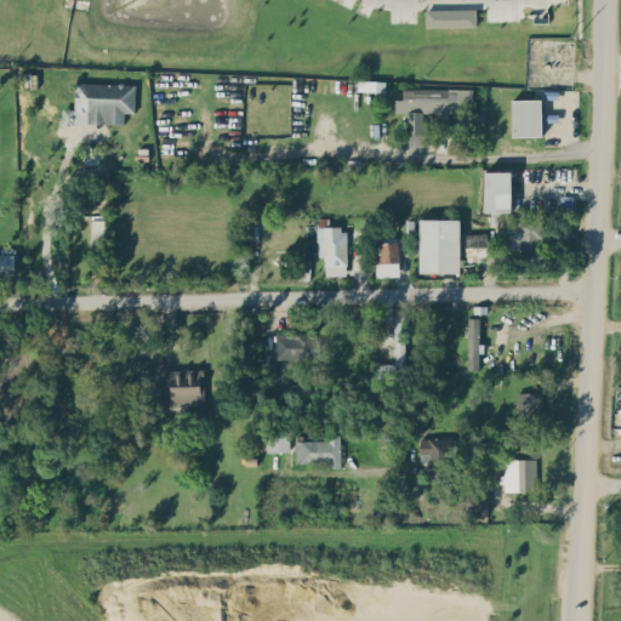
[(426,9),(426,27),(477,27),(476,9),(426,9)]
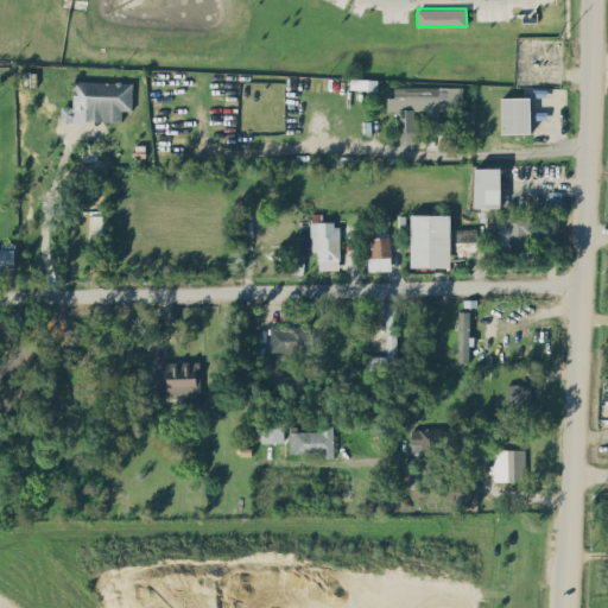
[(121,122),(122,109),(132,111),(133,82),(74,80),(73,106),(61,106),(61,120),(121,122)]
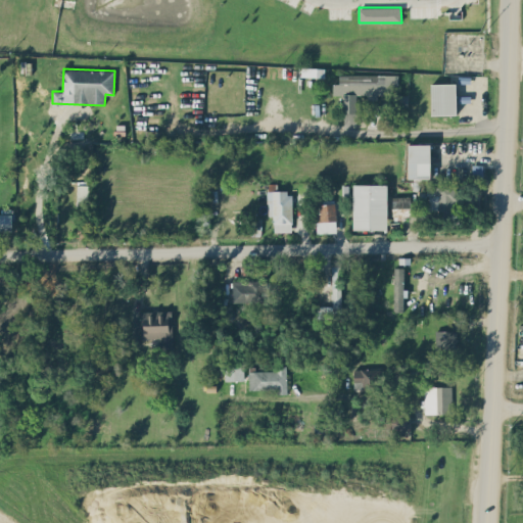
[(398,74),(339,74),(339,84),(333,84),(333,94),(343,94),(343,112),(355,112),(357,96),(378,96),(378,92),(398,92),(398,74)]
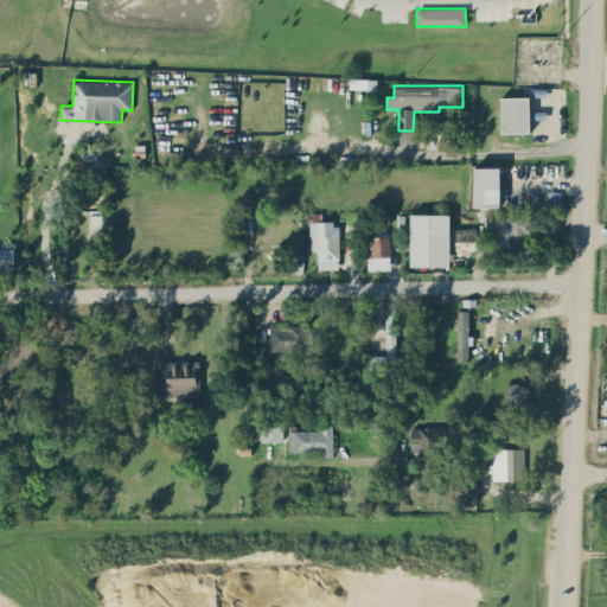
[(500,97),(500,133),(530,132),(529,96),(500,97)]
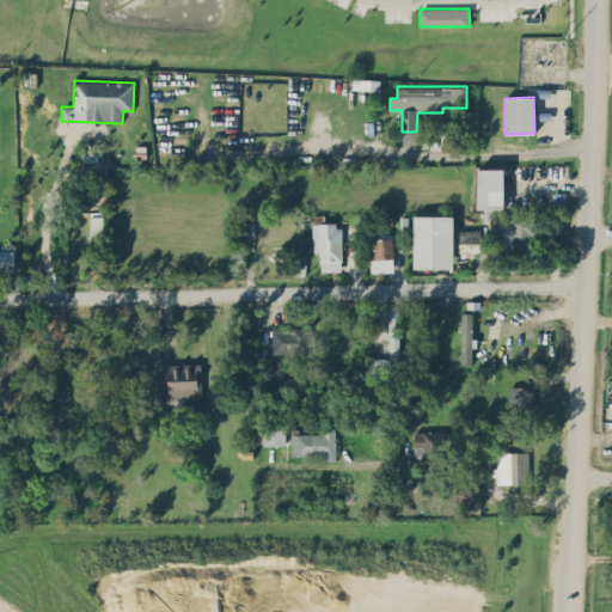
[(477,110),(460,110),(460,124),(476,124),(477,110)]
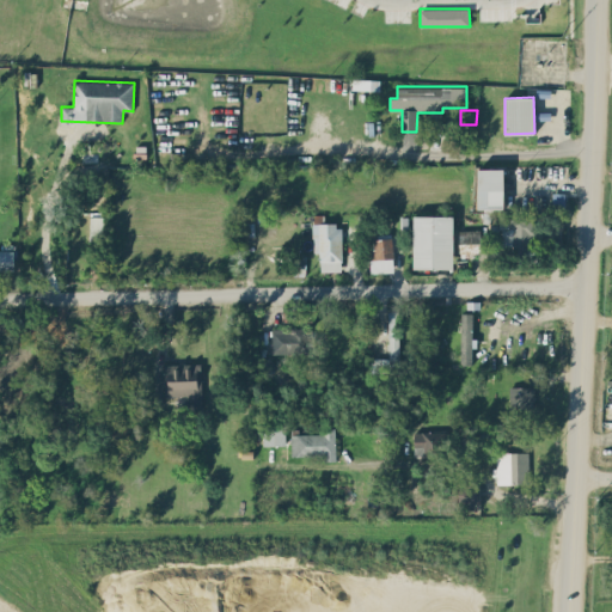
[(503,208),(505,167),(478,167),(477,208),(503,208)]
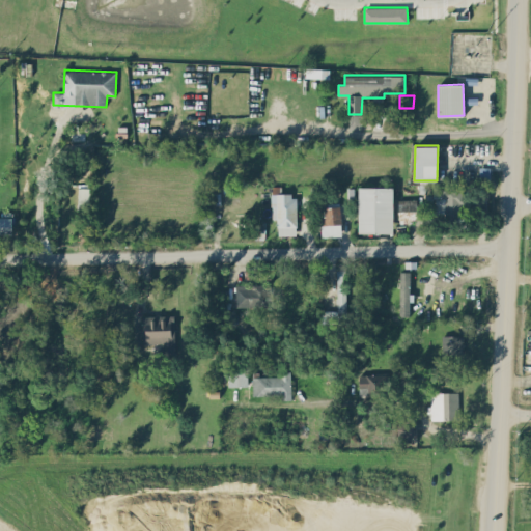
[(490,167),(480,167),(479,179),(490,180),(490,167)]
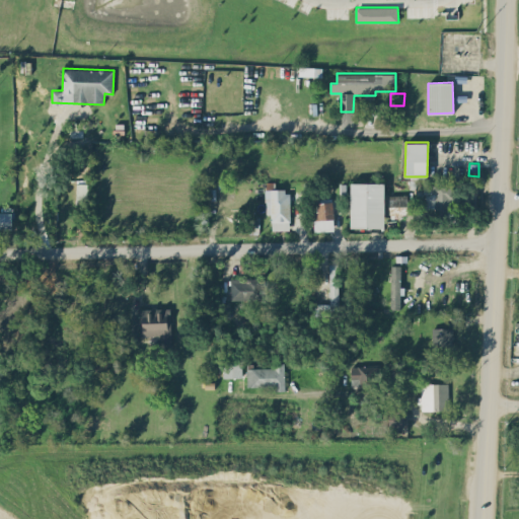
[(385,182),(351,181),(350,227),(384,228),(385,182)]
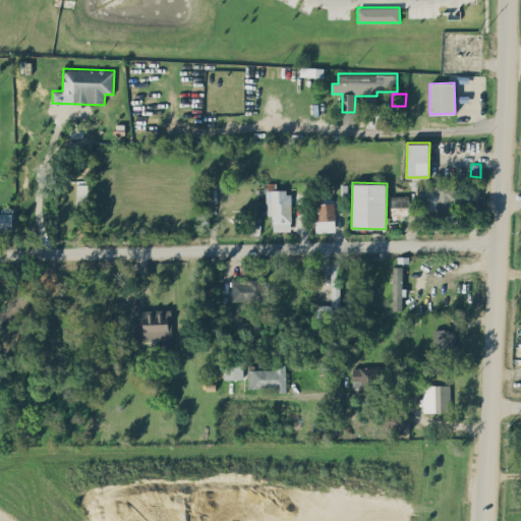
[(88,184),(76,183),(76,203),(88,203),(88,184)]
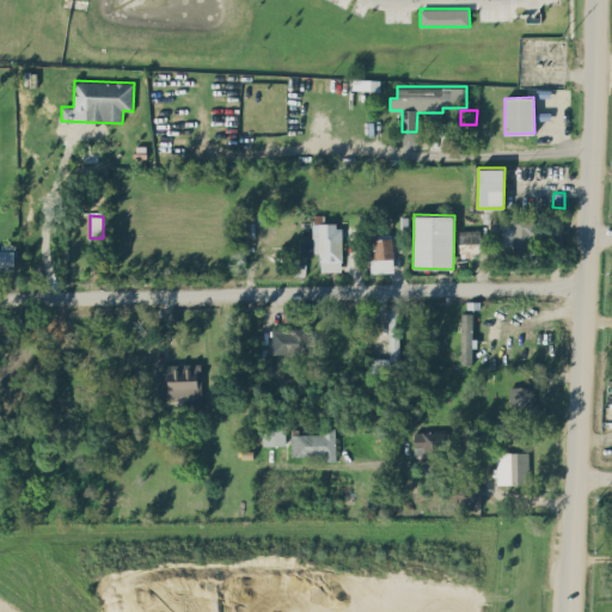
[(534,215),(501,216),(501,245),(534,244),(534,215)]
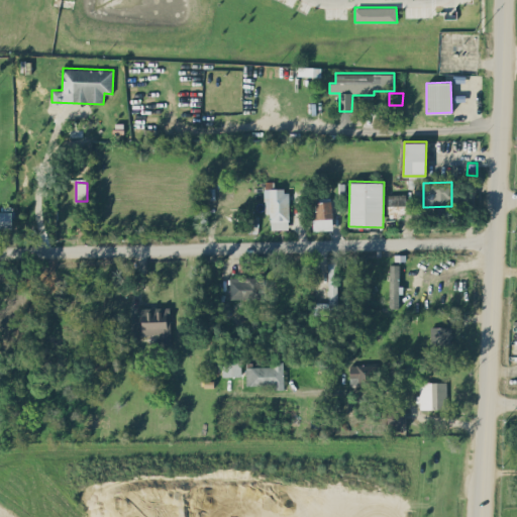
[(271,228),(289,228),(289,189),(264,189),(265,213),(271,213),(271,228)]
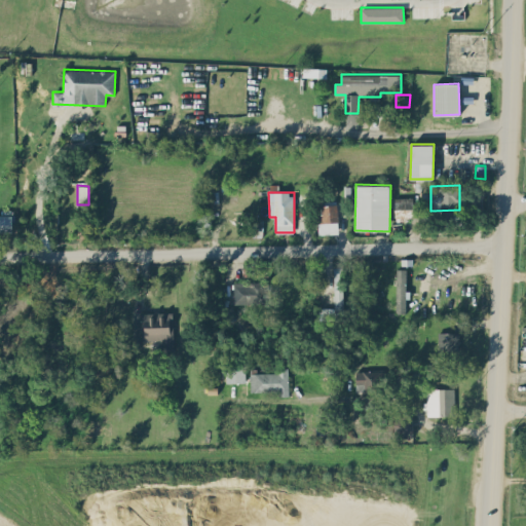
[(413,216),(413,197),(395,197),(395,216),(413,216)]
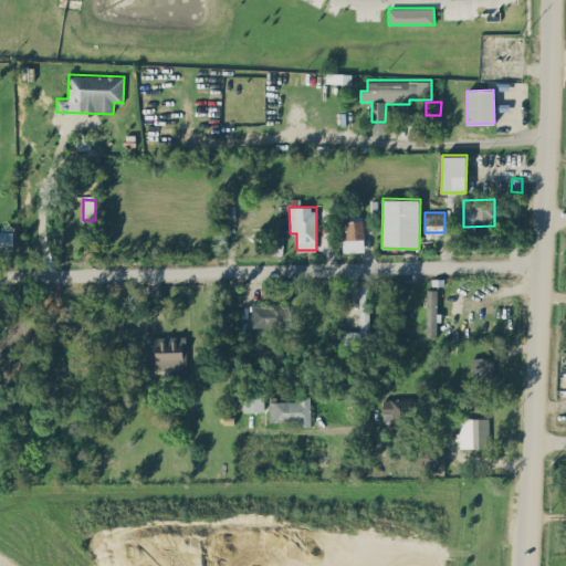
[(342,220),(343,252),(364,251),(363,220),(342,220)]
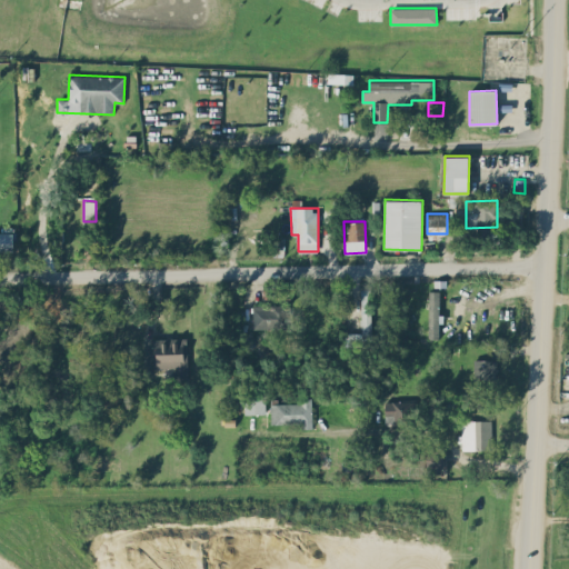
[(0,232),(0,251),(13,251),(13,232),(0,232)]
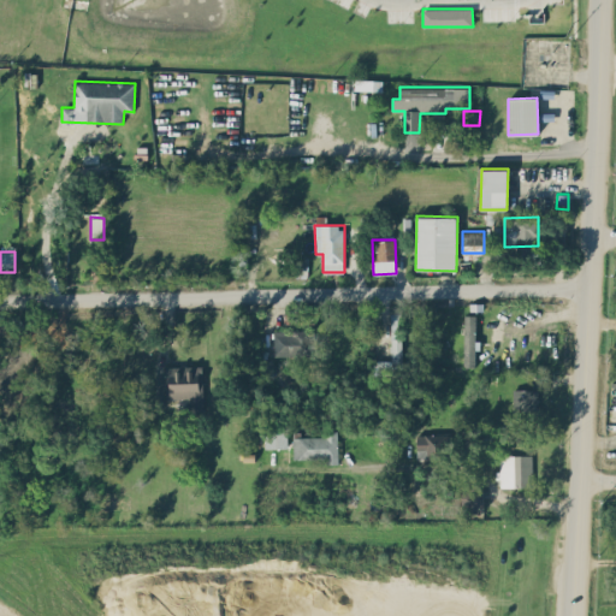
[(475,314),(465,314),(463,366),(475,367),(475,314)]
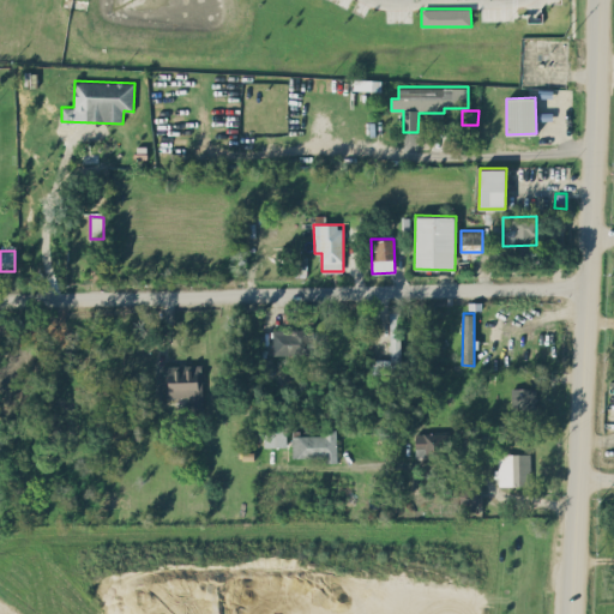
[(272,329),(274,355),(313,354),(312,327),(272,329)]
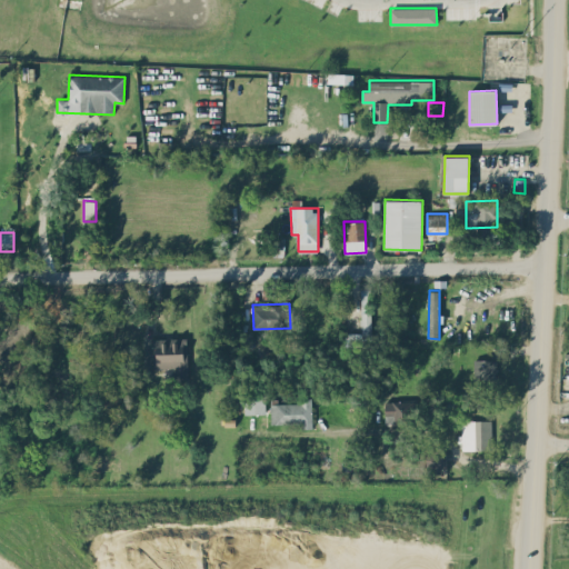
[(188,380),(187,338),(153,339),(155,369),(172,368),(173,380),(188,380)]
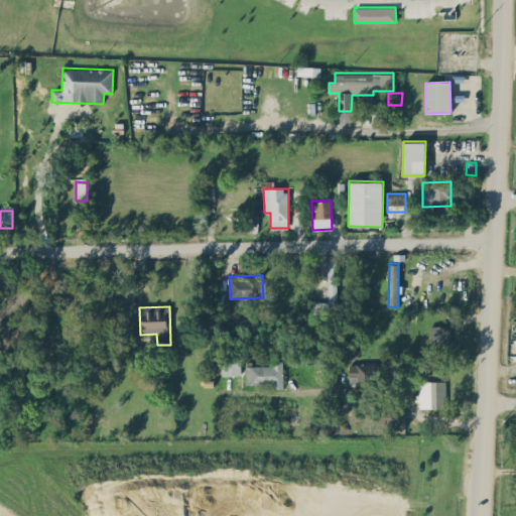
[(449,345),(449,326),(429,326),(429,344),(449,345)]
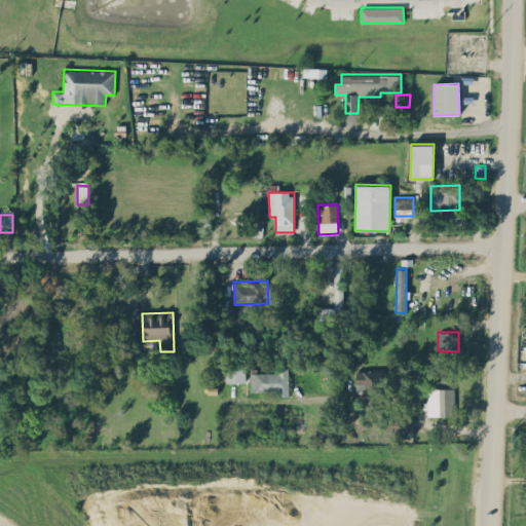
[(289,396),(288,367),(276,368),(276,372),(250,373),(250,391),(279,391),(279,396),(289,396)]
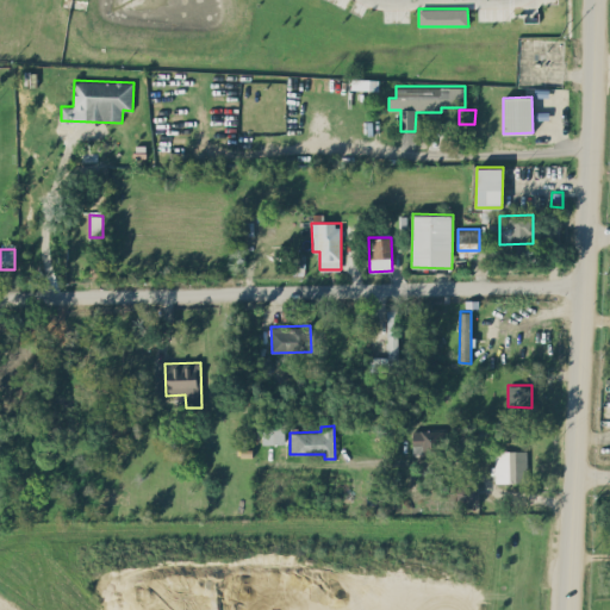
[(285,427),(262,428),(262,443),(285,442),(285,427)]
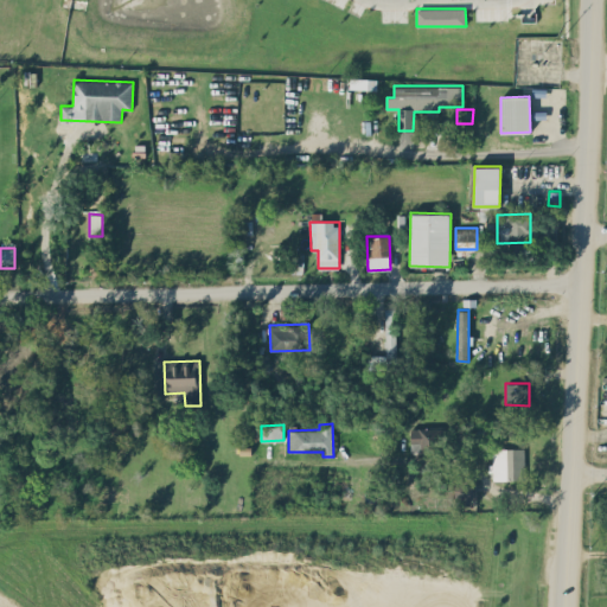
[(411,453),(446,452),(445,427),(410,428),(411,453)]
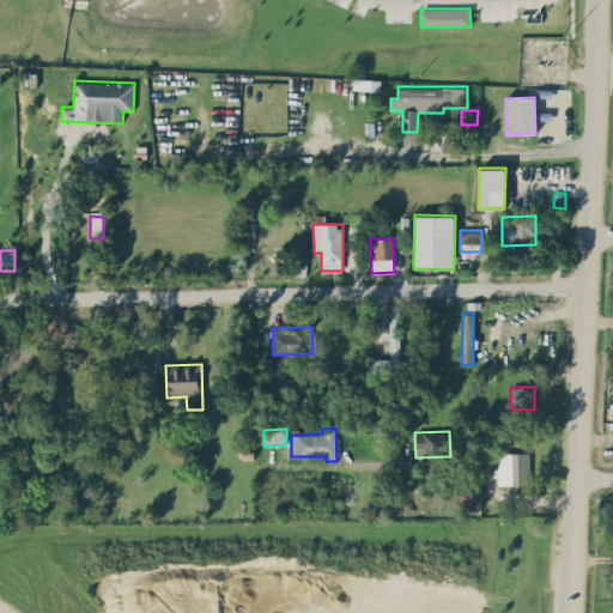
[(529,451),(496,453),(496,475),(497,475),(498,485),(529,484),(529,451)]
